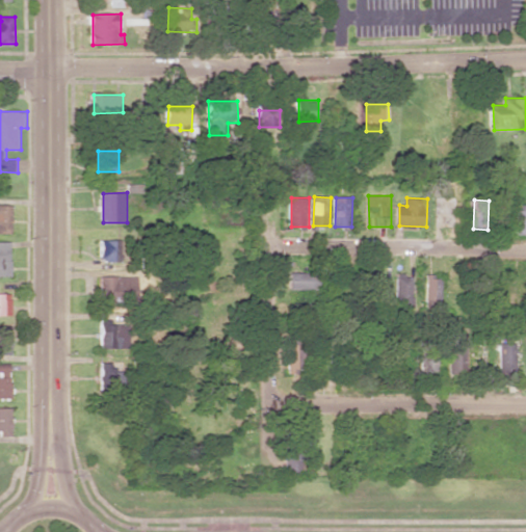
[(0,233),(14,234),(15,206),(0,205),(0,233)]
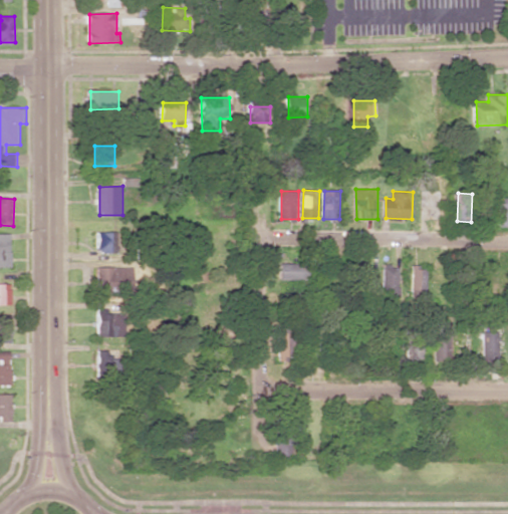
[(119,253),(119,232),(99,232),(99,253),(119,253)]
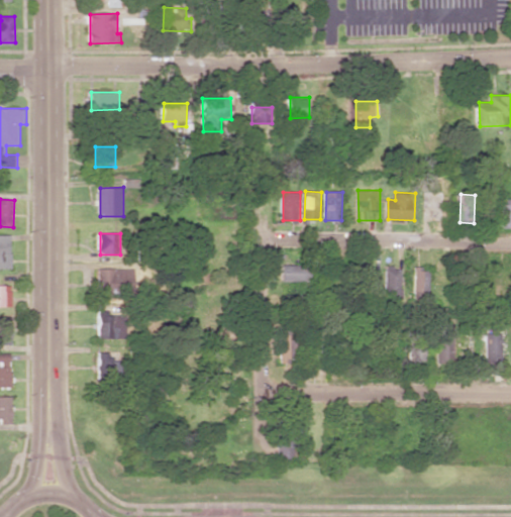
[(0,269),(13,269),(12,235),(0,234),(0,269)]
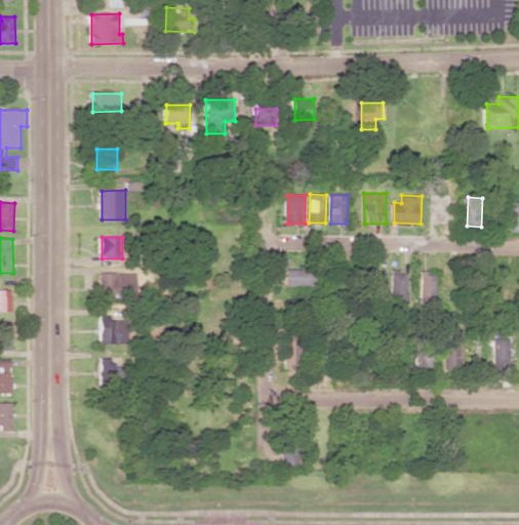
[(289,285),(317,285),(318,270),(289,269),(289,285)]
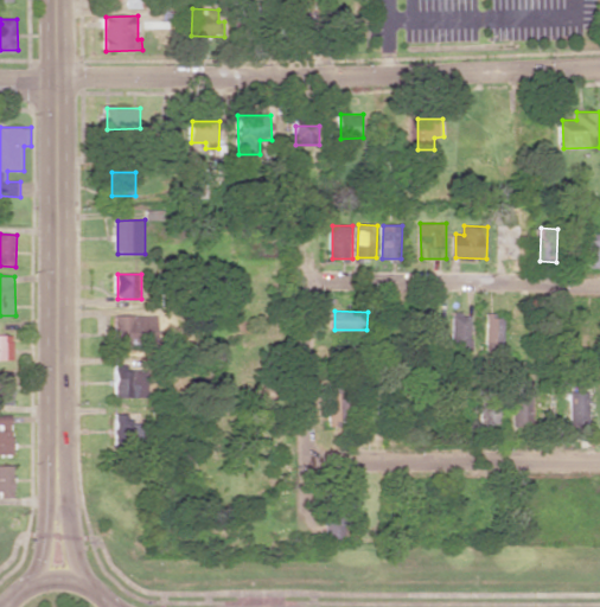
[(454,355),(473,355),(473,314),(454,314),(454,355)]
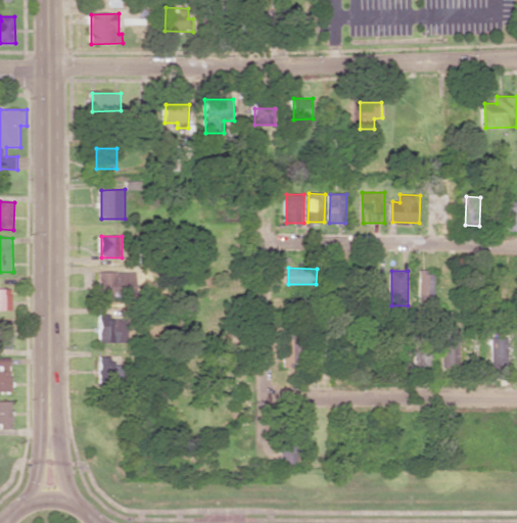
[(101,301),(122,300),(122,291),(137,290),(136,272),(100,273),(101,301)]
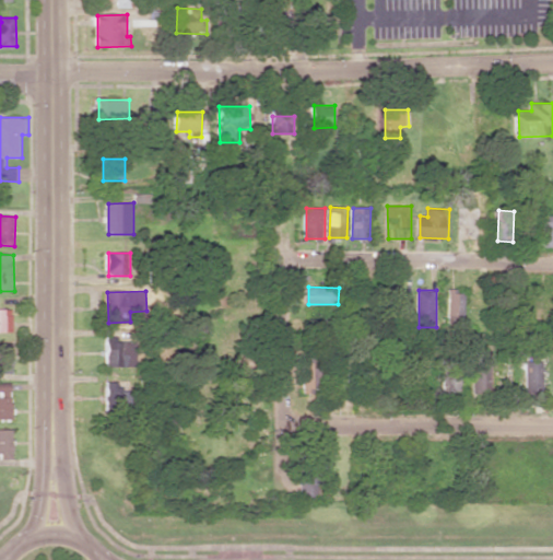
[(467,291),(450,291),(449,327),(466,327),(467,291)]
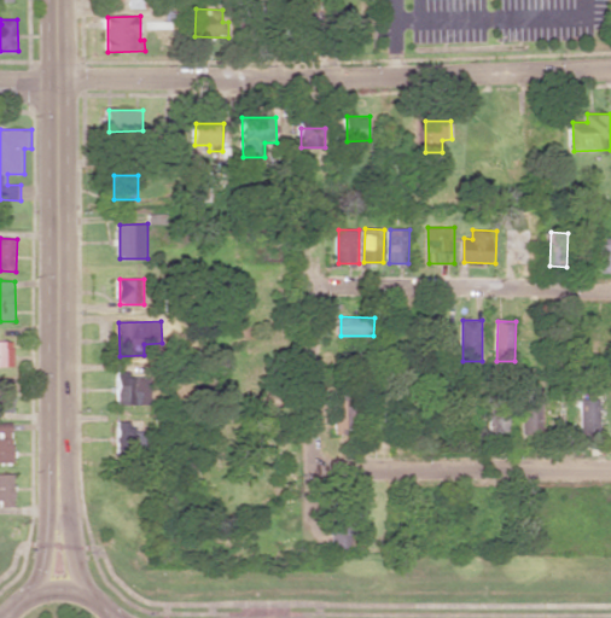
[(0,366),(16,367),(16,342),(0,340),(0,366)]
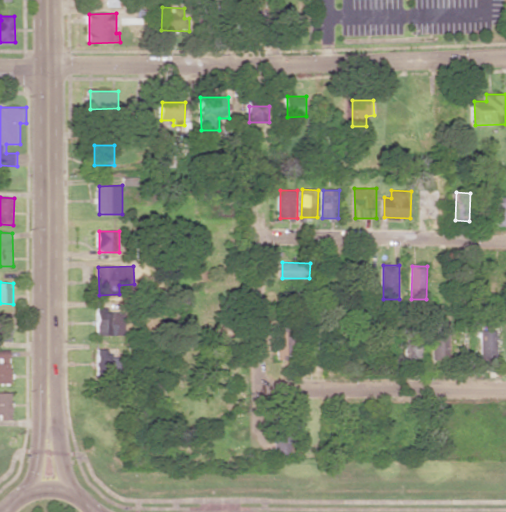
[(100,335),(126,335),(127,312),(113,312),(113,308),(100,308),(100,335)]
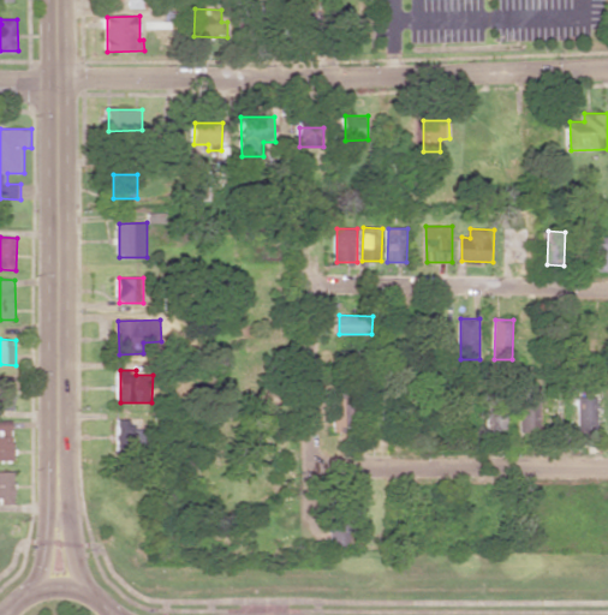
[(17,378),(0,377),(0,410),(16,411),(17,378)]
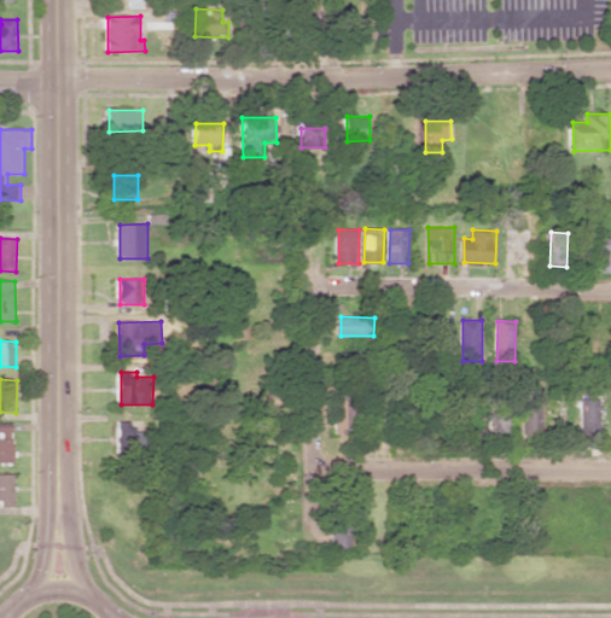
[(545,388),(524,388),(524,432),(545,432),(545,388)]
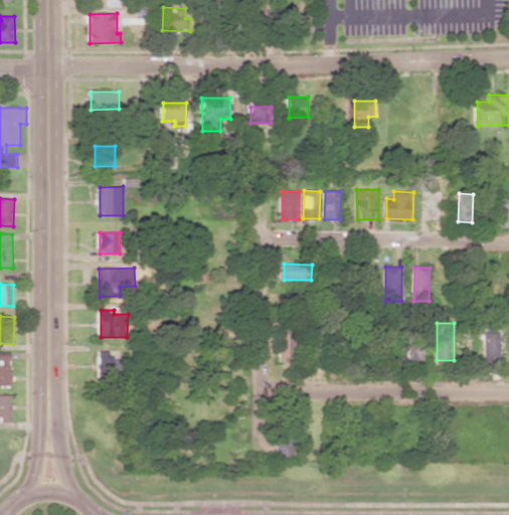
[(502,332),(486,332),(487,359),(503,359),(502,332)]
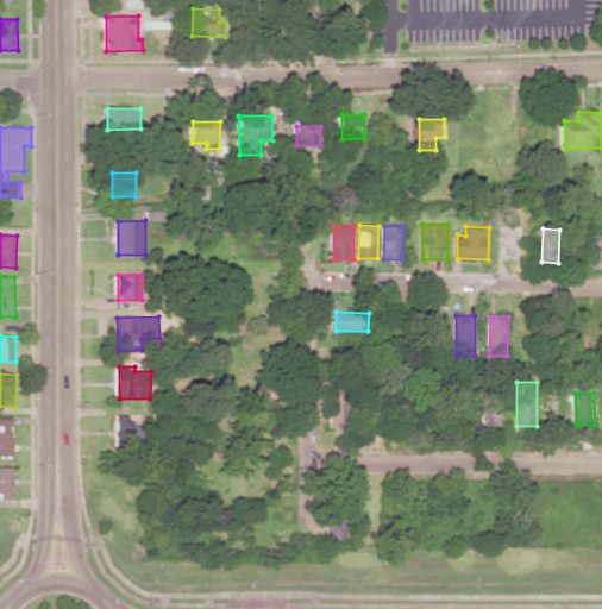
[(333,428),(349,427),(347,394),(332,395),(333,428)]
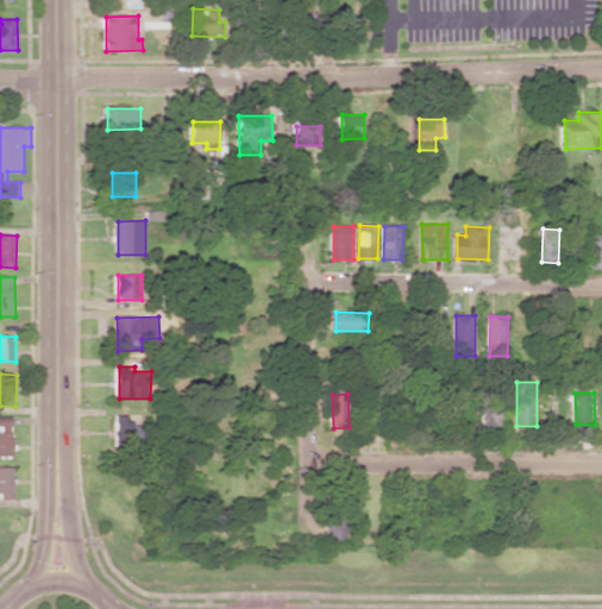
[(503,426),(505,406),(484,406),(484,426),(503,426)]
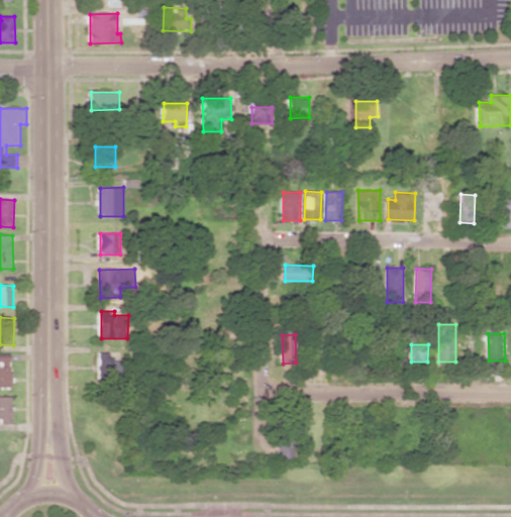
[(119,352),(101,352),(101,371),(119,371),(119,352)]
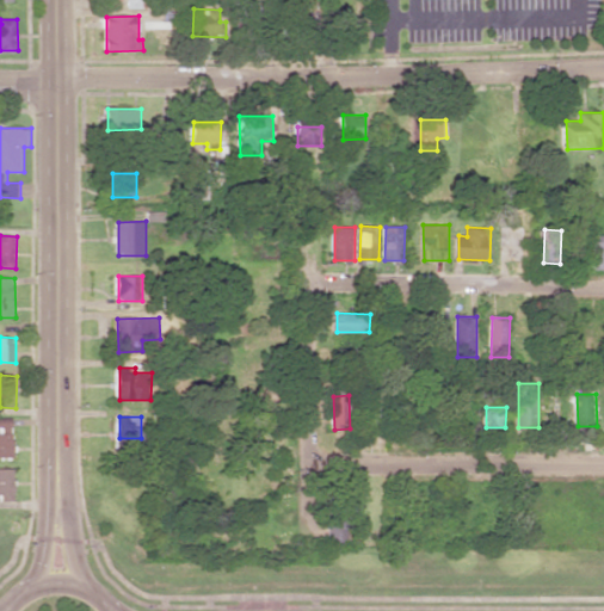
[(0,457),(16,458),(17,424),(0,421),(0,457)]
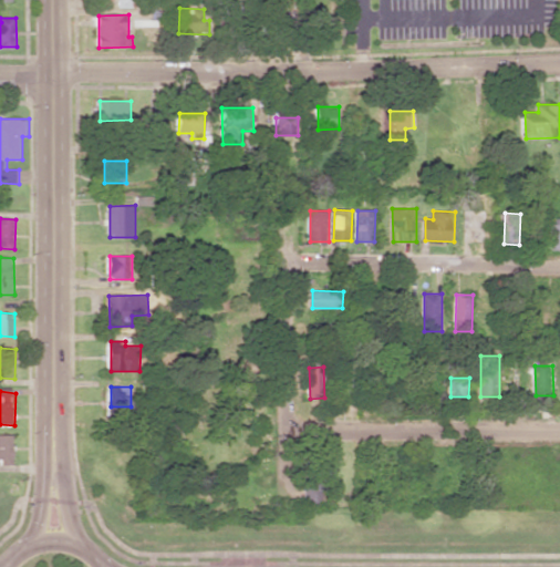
[(0,464),(16,464),(16,434),(0,434),(0,464)]
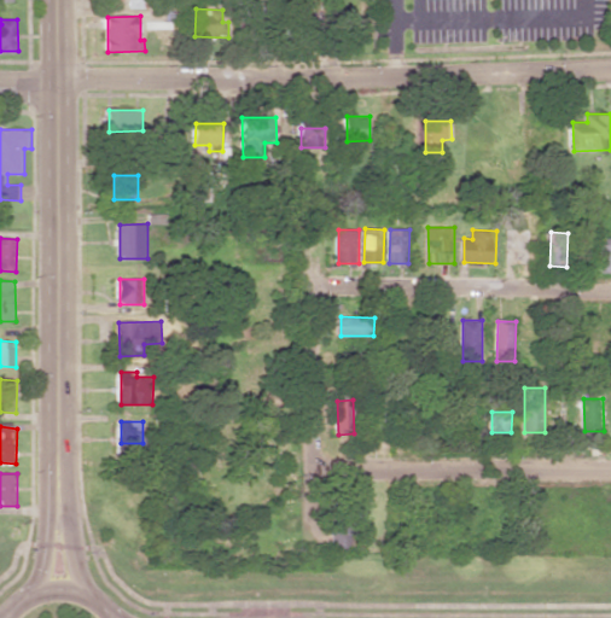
[(354,549),(354,536),(362,537),(364,502),(337,501),(336,549),(354,549)]
